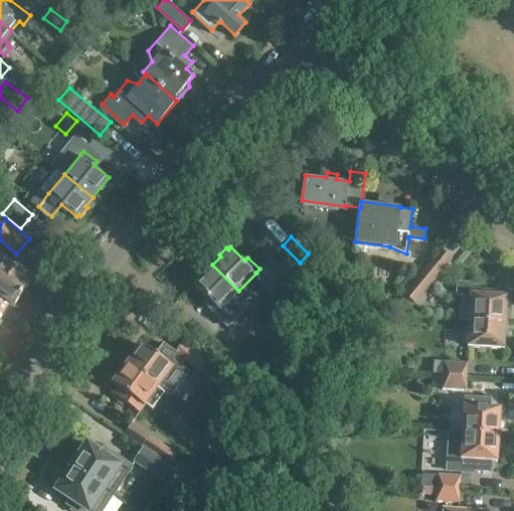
[(440,247),(421,270),(433,279),(451,257),(440,247)]
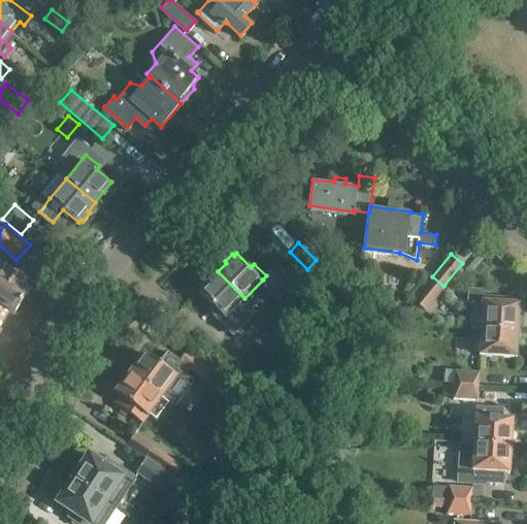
[(6,265),(0,273),(0,315),(5,319),(11,309),(13,310),(29,288),(29,287),(32,283),(26,279),(29,274),(18,266),(14,270),(6,265)]
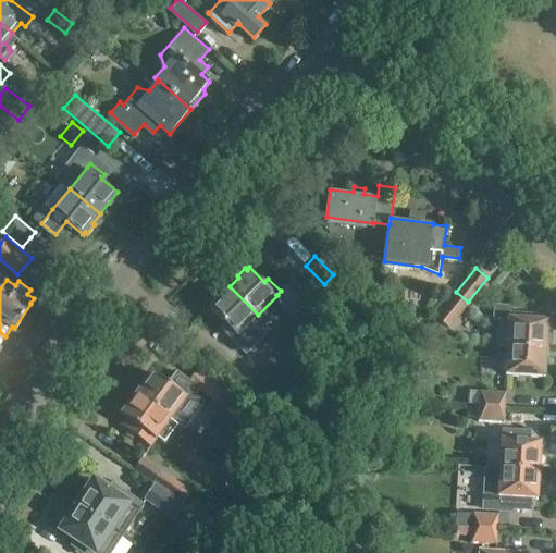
[(213,303),(210,306),(225,320),(221,324),(233,338),(246,351),(270,327),(258,315),(230,286),(221,295),(220,293),(211,302),(213,303)]
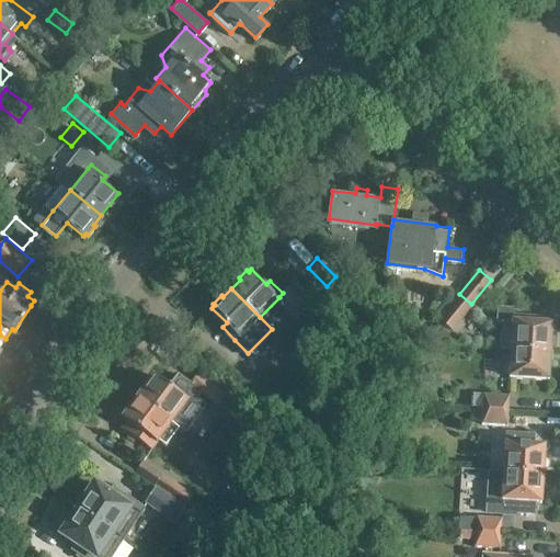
[(501,347),(512,347),(551,349),(551,345),(557,345),(558,321),(545,320),(545,314),(515,313),(515,306),(500,306),(500,318),(503,319),(501,347)]
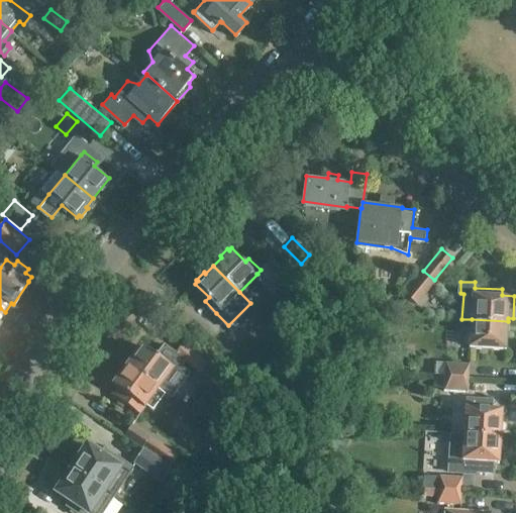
[(506,347),(508,321),(472,319),(471,330),(467,332),(466,339),(471,341),(470,345),(506,347)]
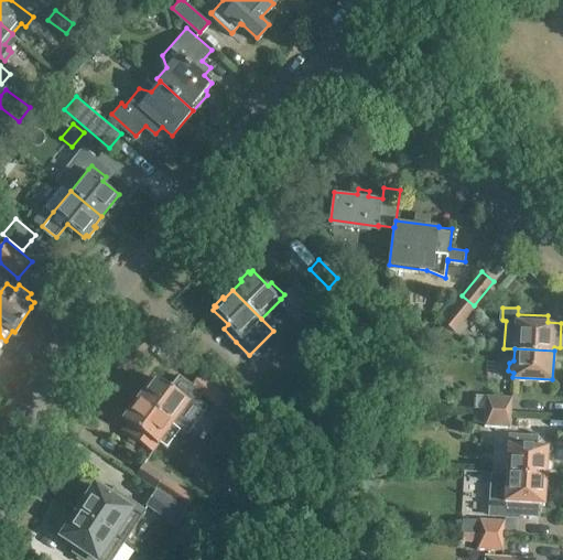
[(154,374),(139,396),(174,421),(179,424),(184,416),(193,417),(199,407),(196,399),(187,392),(184,396),(154,374)]
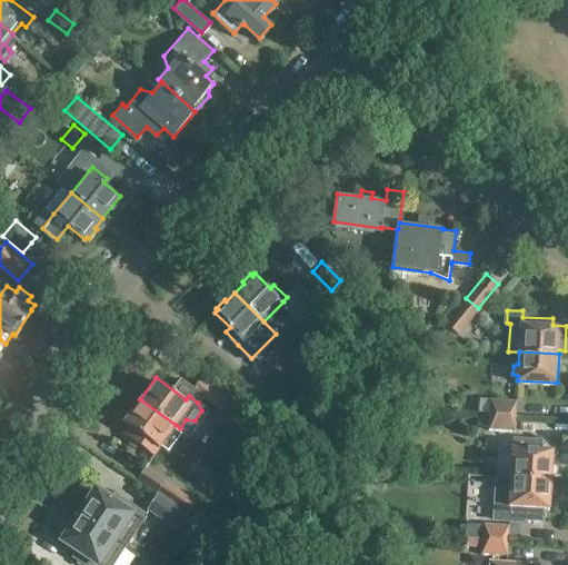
[(236,404),(211,384),(202,394),(220,409),(222,407),(229,413),(236,404)]
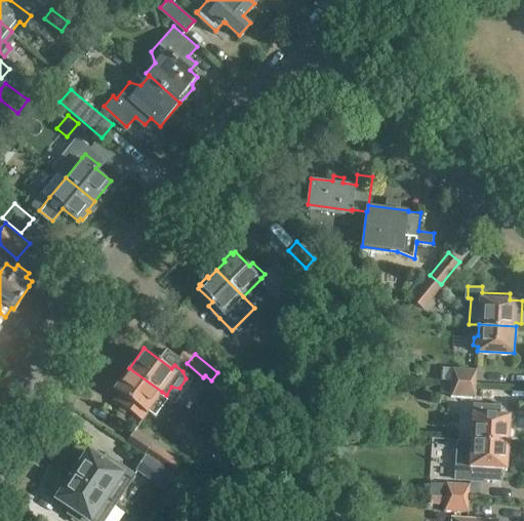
[(453,366),(452,381),(477,382),(478,368),(453,366)]
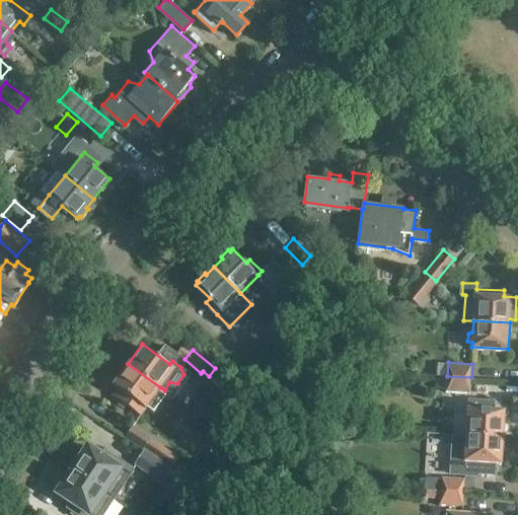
[(146,408),(160,387),(128,364),(114,383),(118,386),(114,393),(141,414),(146,407),(146,408)]
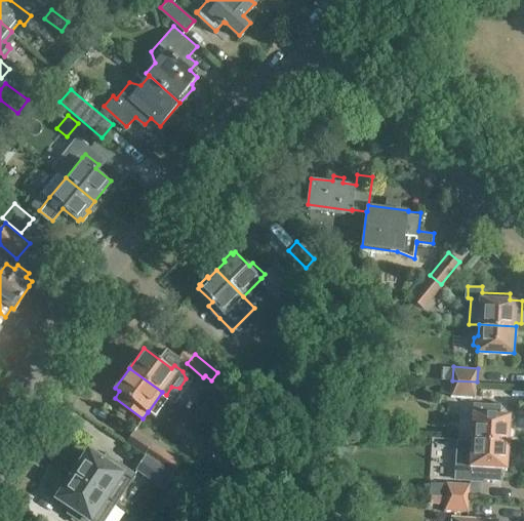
[(477,382),(452,381),(447,379),(446,389),(451,390),(451,394),(476,396),(477,382)]
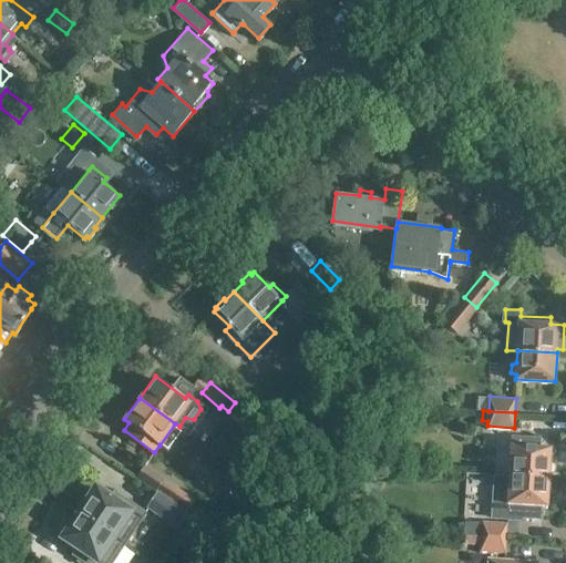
[(512,434),(510,474),(549,477),(549,473),(555,471),(555,463),(551,461),(552,448),(535,447),(536,436),(512,434)]
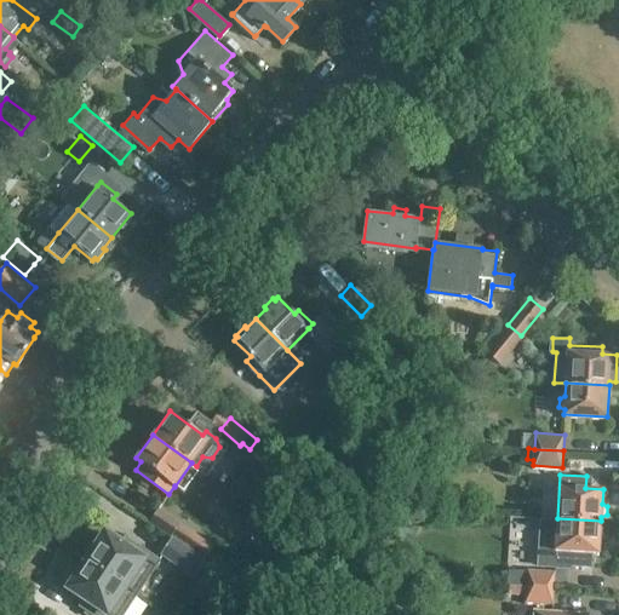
[(179,519),(159,506),(150,518),(184,540),(191,529),(179,521),(179,519)]
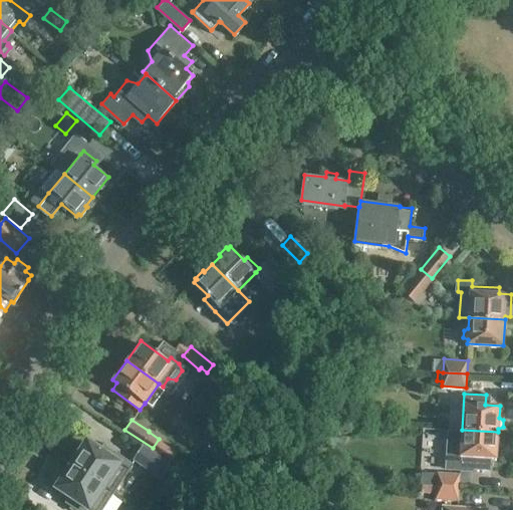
[(425,440),(434,440),(435,429),(425,428),(425,440)]
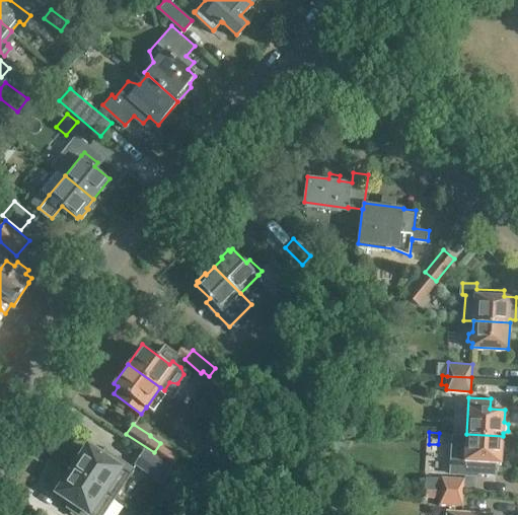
[(466,434),(454,433),(452,471),(476,473),(476,471),(491,471),(495,468),(495,462),(502,462),(503,436),(466,434)]
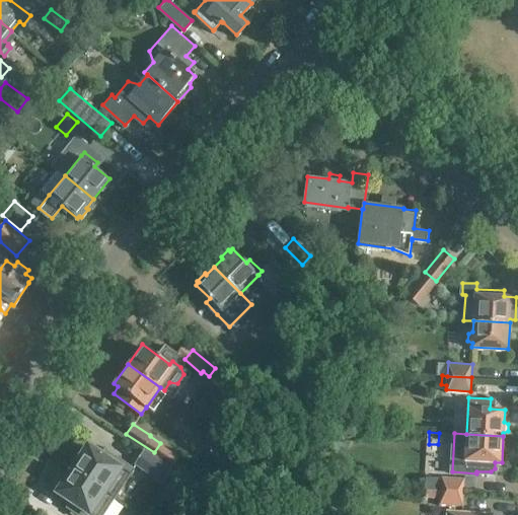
[(77,460),(73,467),(115,496),(134,466),(105,448),(101,453),(88,444),(86,446),(81,447),(76,455),(77,460)]
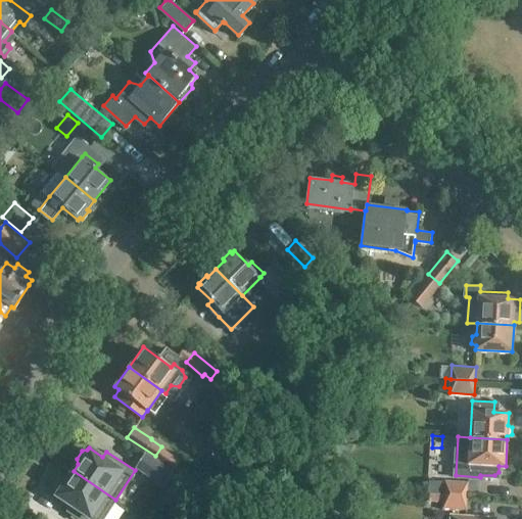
[(146,452),(137,466),(164,483),(173,470),(146,452)]
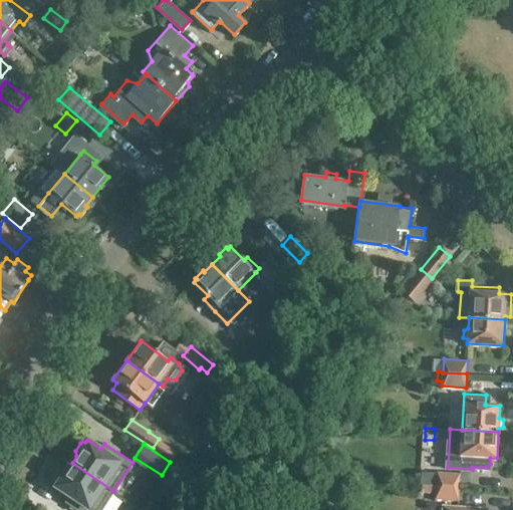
[(80,509),(100,509),(113,491),(72,463),(67,471),(61,472),(57,479),(58,484),(56,487),(70,495),(66,501),(80,509)]
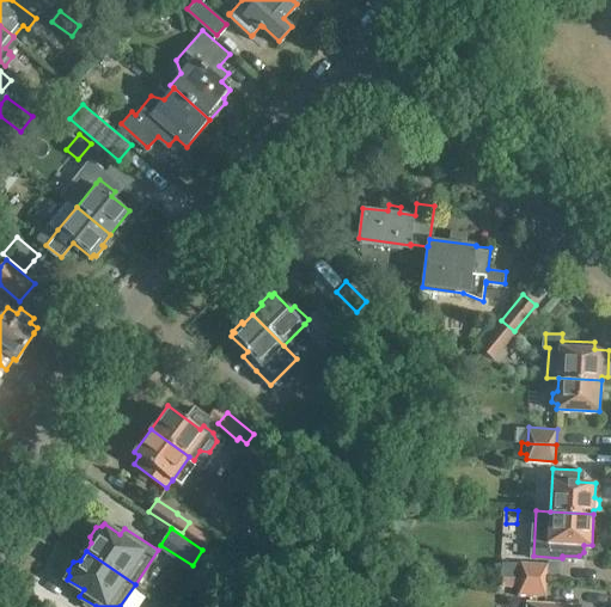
[(520,560),(520,576),(548,578),(549,562),(520,560)]
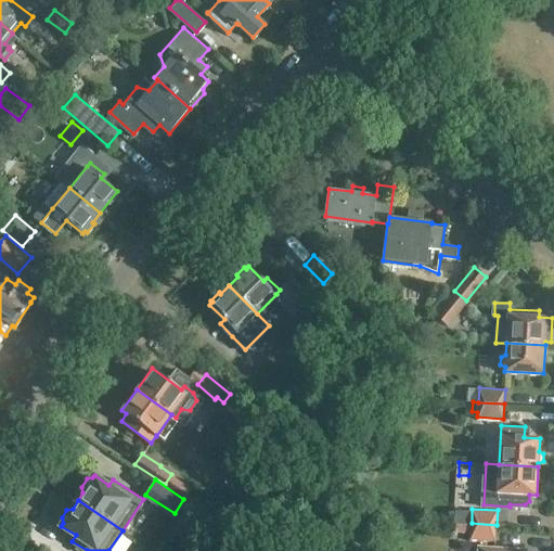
[(495,540),(497,525),(472,523),(471,538),(495,540)]
